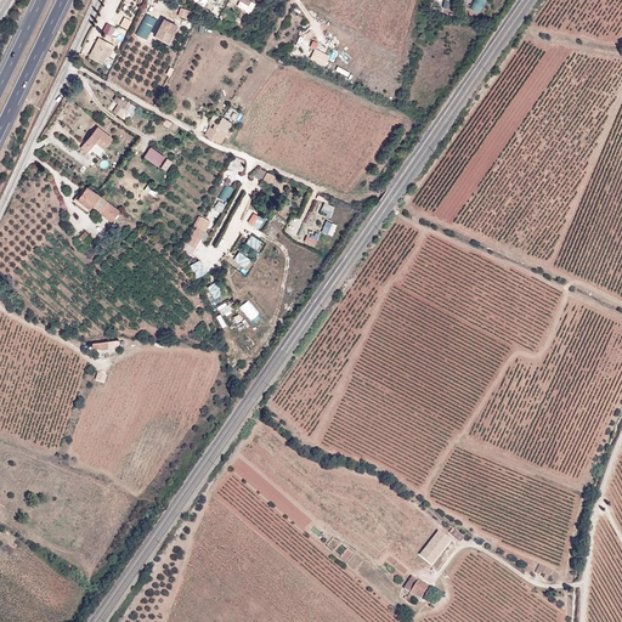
[(250,15),(258,5),(249,0),(238,0),(236,5),(250,15)]
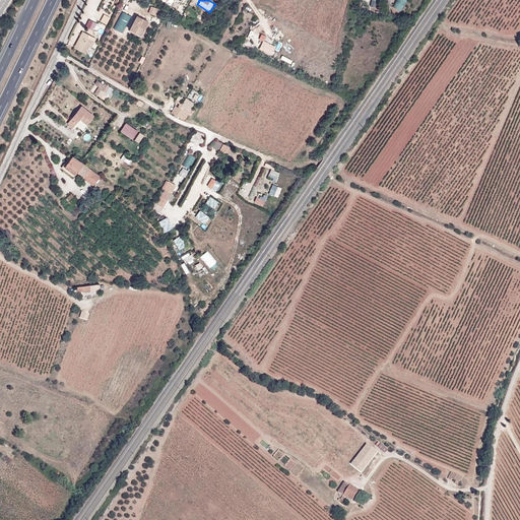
[(397,0),(394,8),(402,11),(406,0),(397,0)]
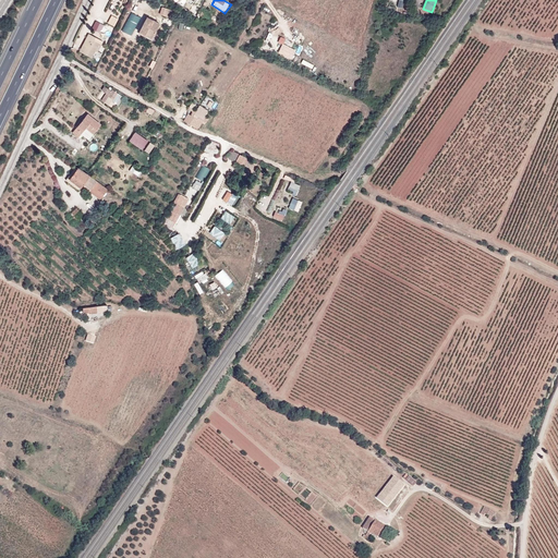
[(133,36),(141,16),(131,13),(123,33),(133,36)]
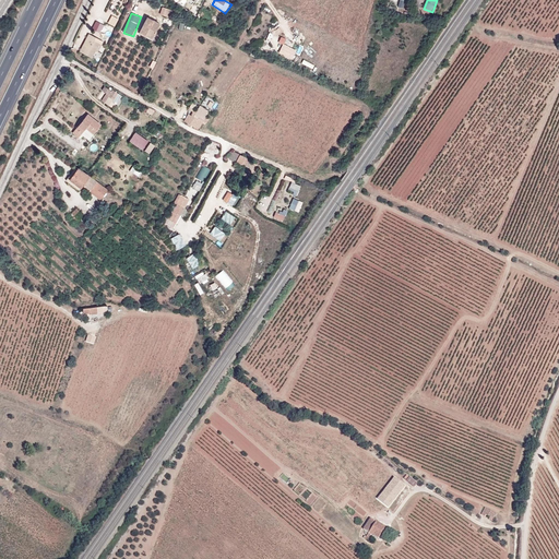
[(96,24),(108,31),(114,21),(102,14),(96,24)]
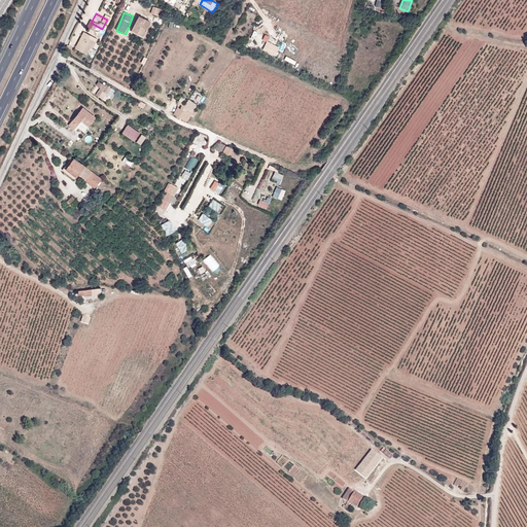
[(145,37),(153,23),(143,16),(135,31),(145,37)]
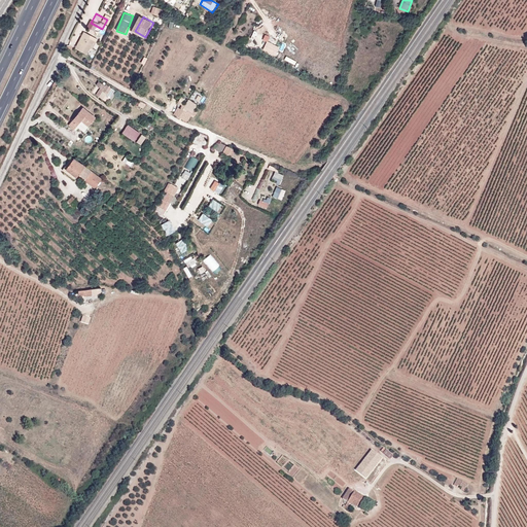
[(101,36),(88,29),(78,45),(91,53),(95,45),(97,46),(101,36)]
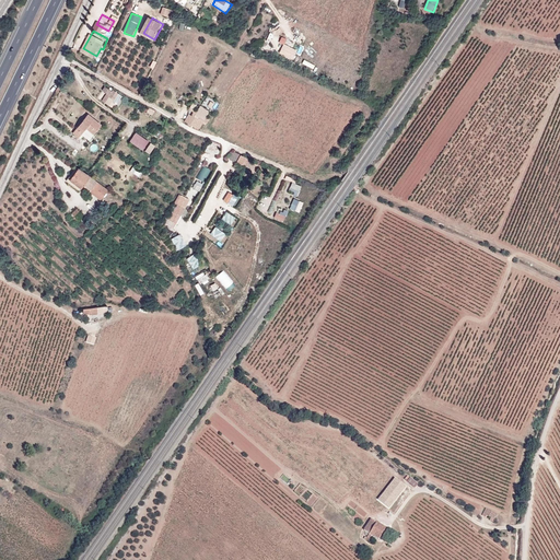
[(245,43),(252,46),(256,36),(249,33),(245,43)]
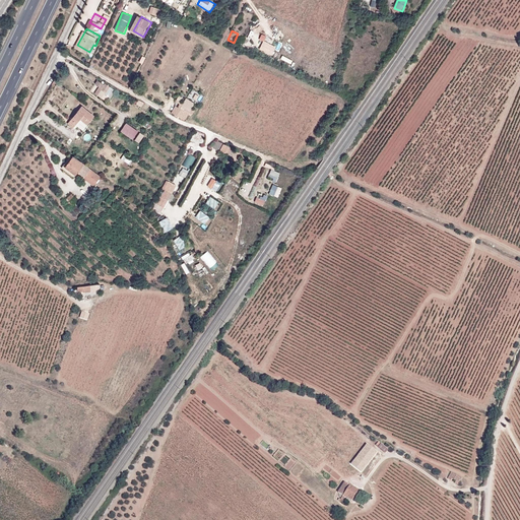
[(263,42),(260,51),(273,55),(276,46),(263,42)]
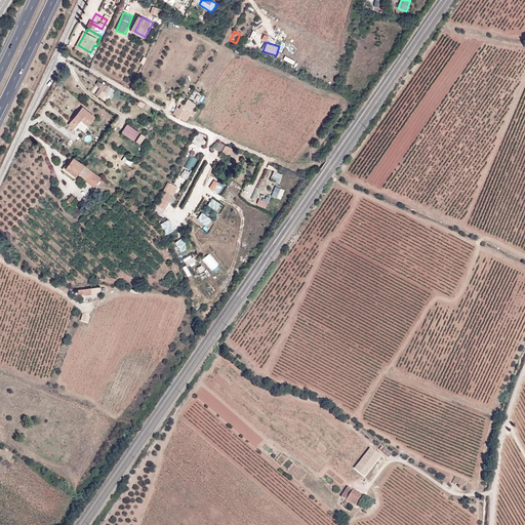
[(112,95),(114,92),(116,94),(117,93),(115,91),(117,89),(108,82),(106,84),(107,84),(105,87),(102,86),(96,92),(99,95),(104,89),(108,92),(107,93),(108,94),(106,97),(108,101),(111,96),(111,95),(112,95)]
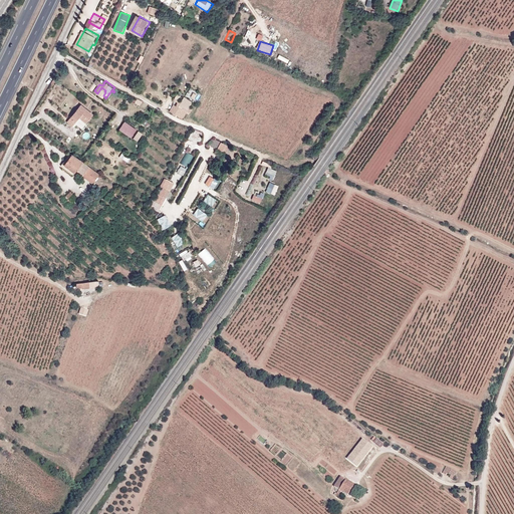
[(186,111),(183,117),(185,118),(189,110),(186,108),(187,105),(181,101),(179,106),(175,104),(175,105),(180,108),(186,111)]
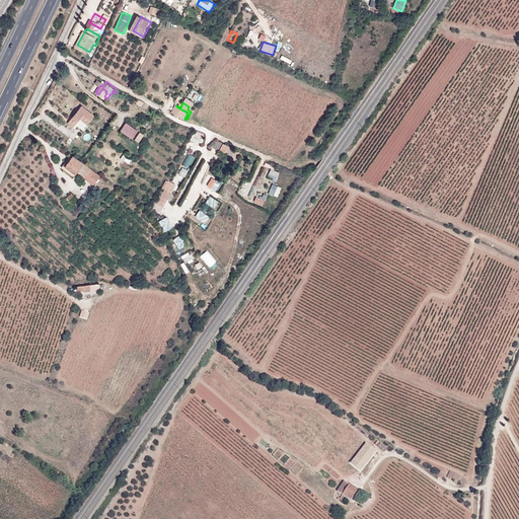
[(97,117),(84,106),(71,125),(77,129),(84,120),(91,125),(97,117)]
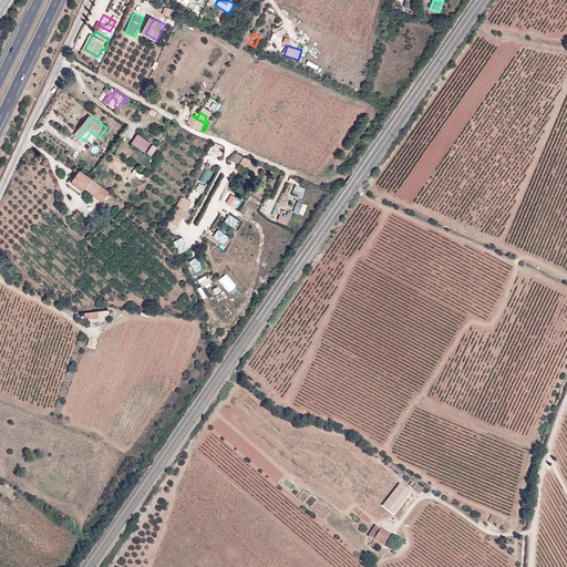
[(194,126),(202,130),(205,123),(198,120),(194,126)]
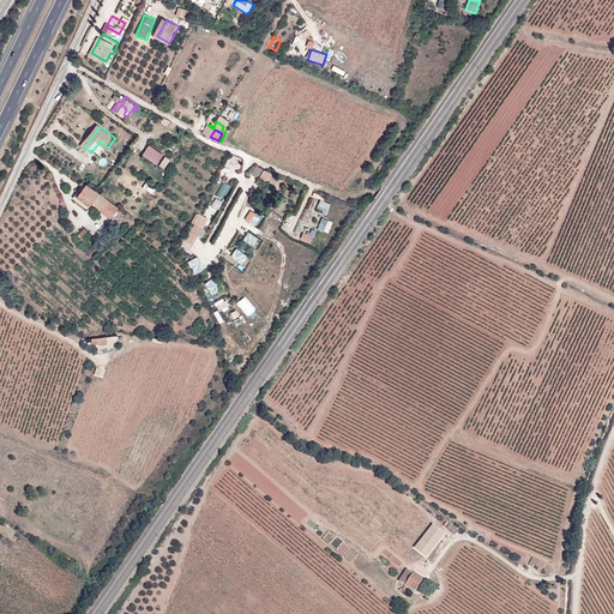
[(162,161),(164,155),(150,148),(145,157),(152,161),(155,157),(162,161)]
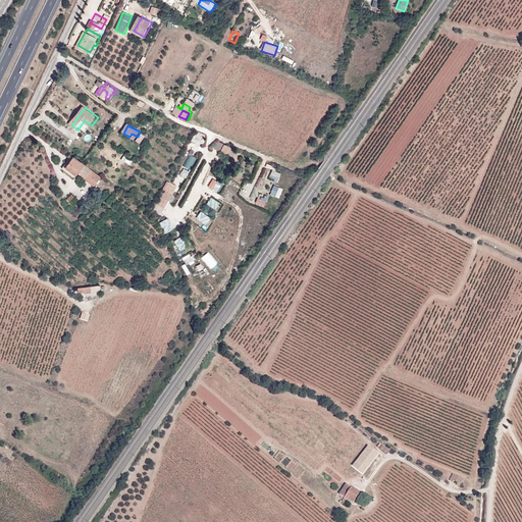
[(141,134),(136,142),(141,145),(146,136),(141,134)]
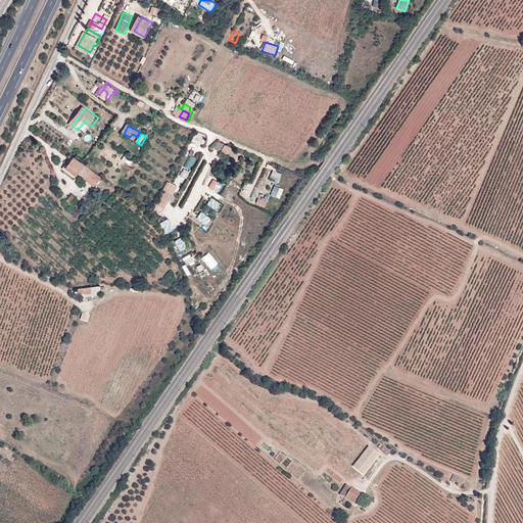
[(219,141),(215,148),(222,151),(225,144),(219,141)]
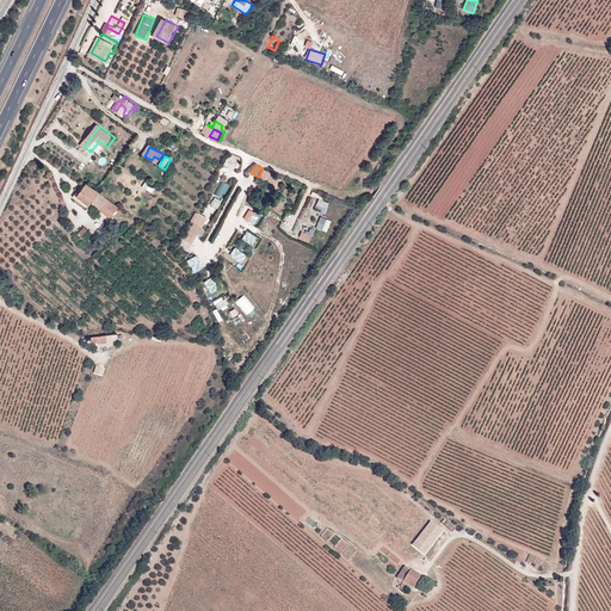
[(154,193),(156,189),(146,184),(143,189),(154,193)]
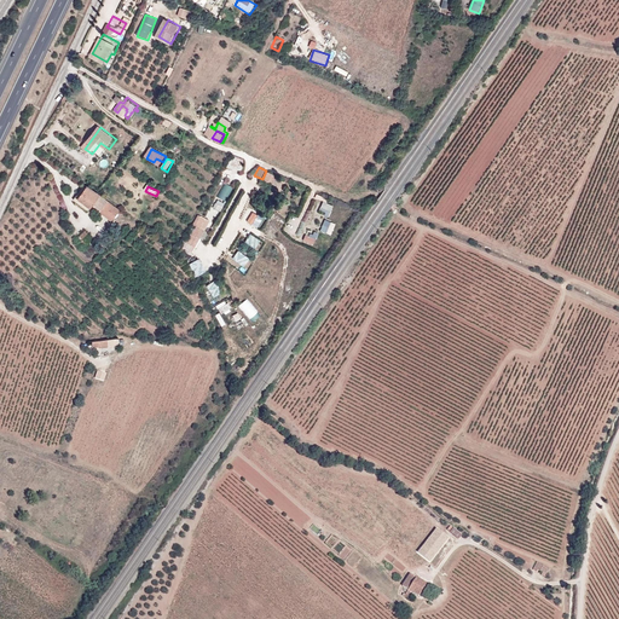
[(96,190),(91,187),(84,201),(94,208),(98,204),(99,204),(105,209),(105,210),(111,202),(96,190)]
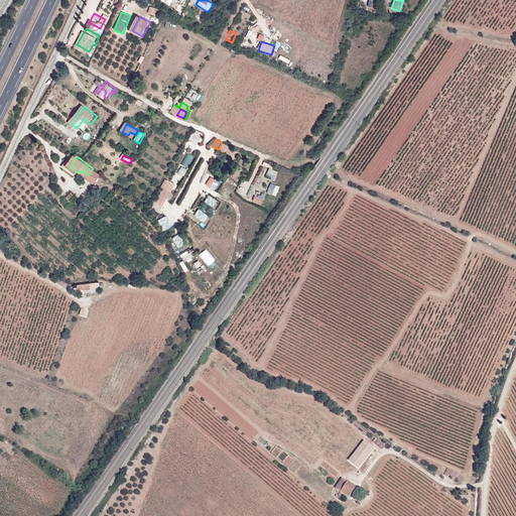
[(93,168),(88,175),(88,176),(97,182),(103,174),(93,168)]
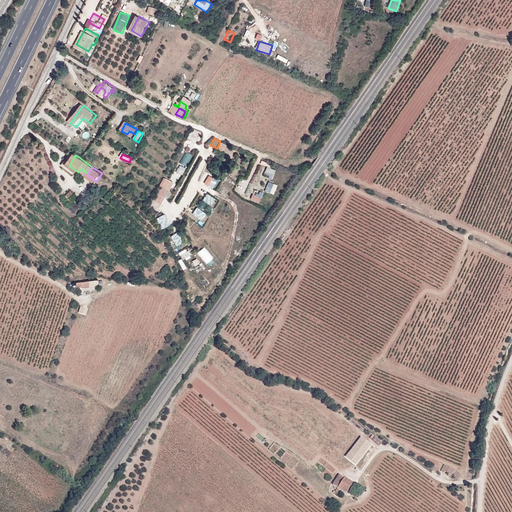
[(269,179),(273,180),(276,170),(268,167),(265,174),(270,175),(269,179)]
